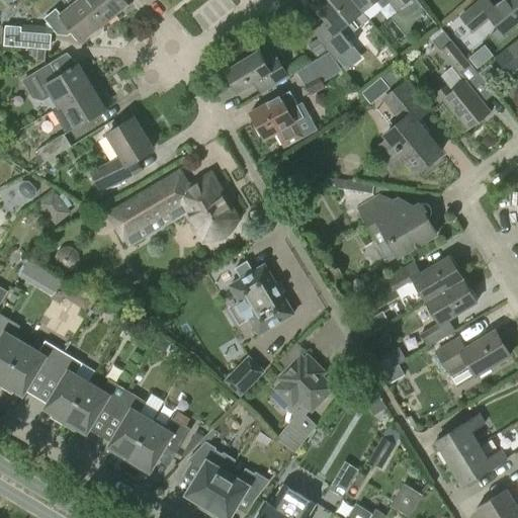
[(82,42),(105,23),(86,0),(75,0),(59,14),(57,10),(47,18),(58,32),(68,33),(72,30),(82,42)]
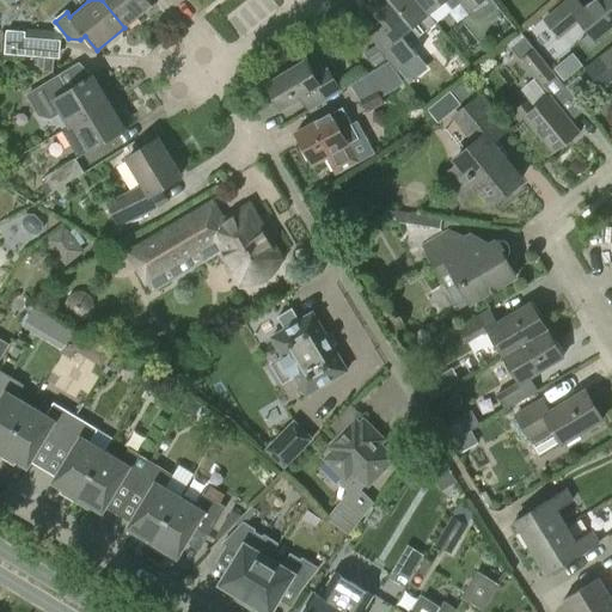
[(147,0),(102,0),(124,28),(152,5),(147,0)]
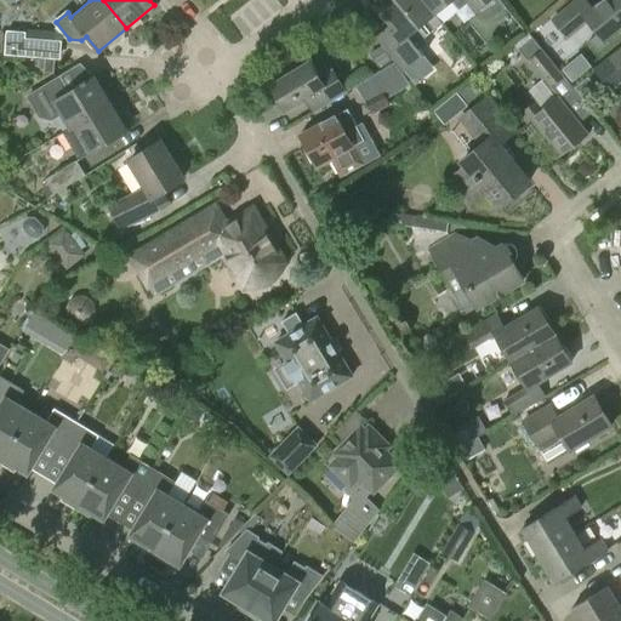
[(440,22),(436,17),(422,0),(381,0),(375,6),(389,26),(375,38),(403,72),(422,56),(416,49),(425,41),(421,38),(440,22)]
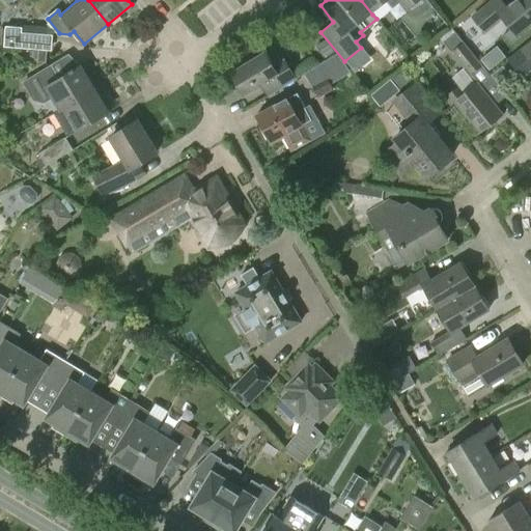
[(431,7),(425,0),(361,0),(372,15),(390,0),(397,0),(407,11),(409,9),(417,20),(431,7)]
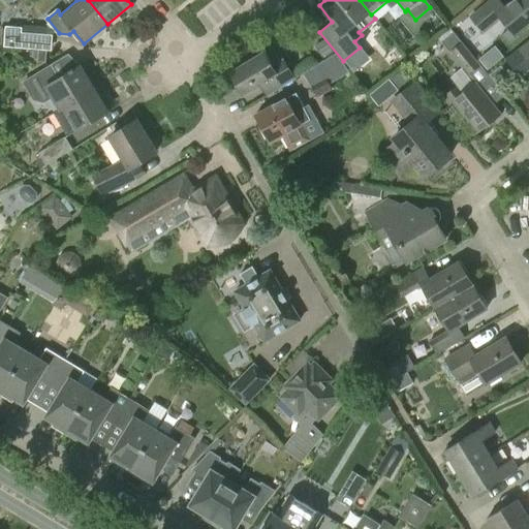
[(507,44),(518,36),(516,33),(528,22),(528,0),(514,0),(504,8),(497,0),(491,0),(471,17),(483,31),(500,17),(509,28),(500,35),(507,44)]
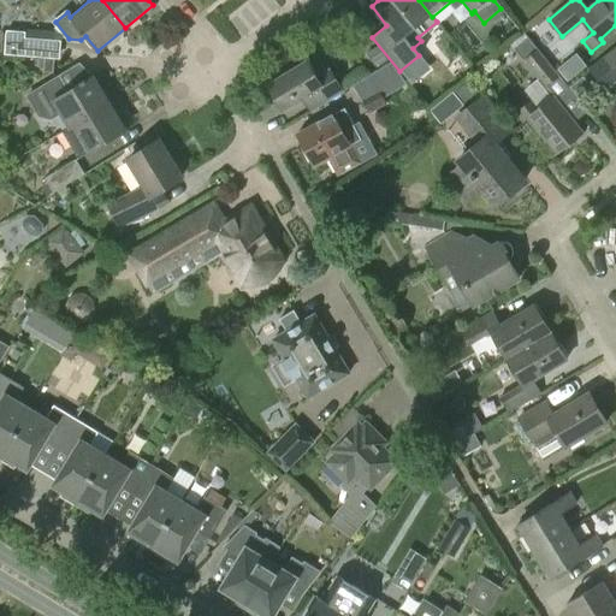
[(27,29),(25,33),(6,31),(5,55),(45,58),(45,72),(53,72),(54,59),(59,59),(61,41),(57,41),(57,31),(27,29)]
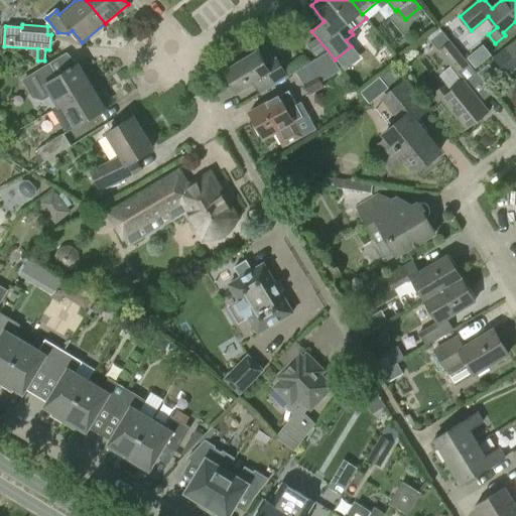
[(438,50),(463,81),(452,90),(446,83),(431,96),(437,104),(442,100),(468,130),(489,112),(468,86),(478,78),(448,42),(441,33),(431,41),(438,50)]
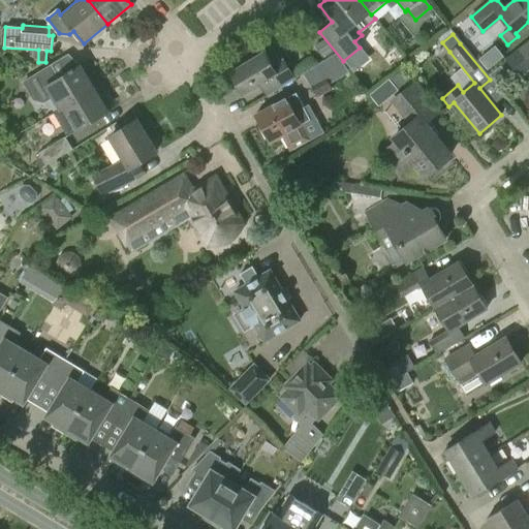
[(332,50),(325,40),(316,47),(322,56),(332,50)]
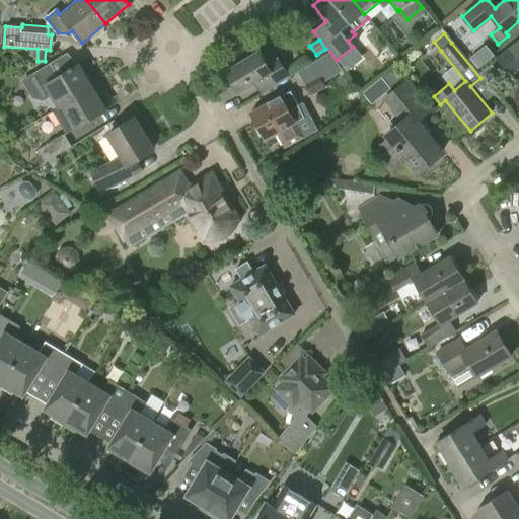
[(518,42),(509,50),(518,63),(518,42)]
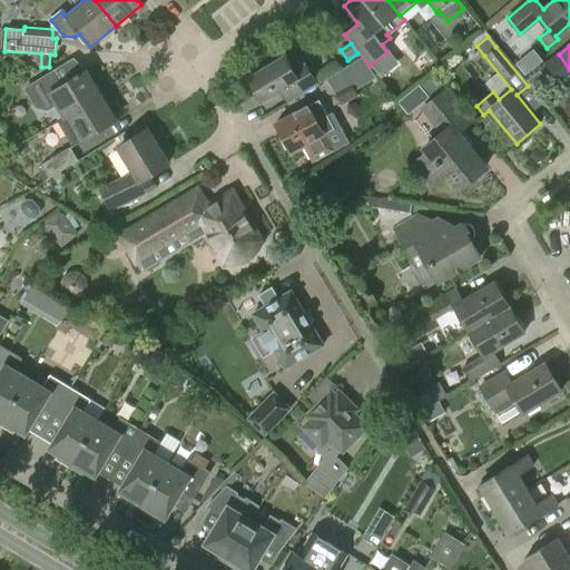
[(524,74),(542,59),(532,48),(516,62),(524,74)]
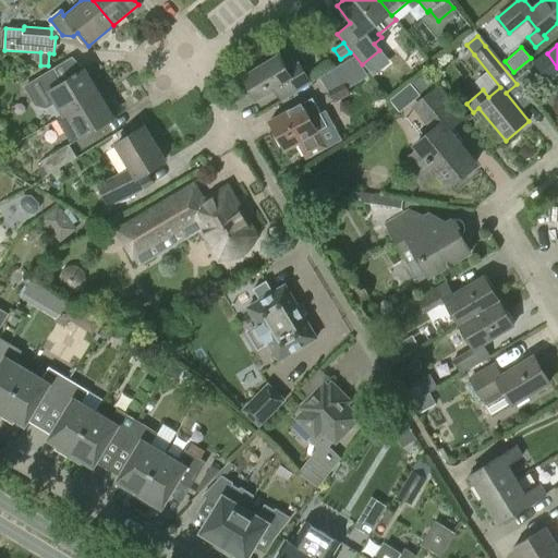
[(311,83),(298,63),(288,70),(279,56),(244,77),(257,100),(280,87),(287,98),(311,83)]
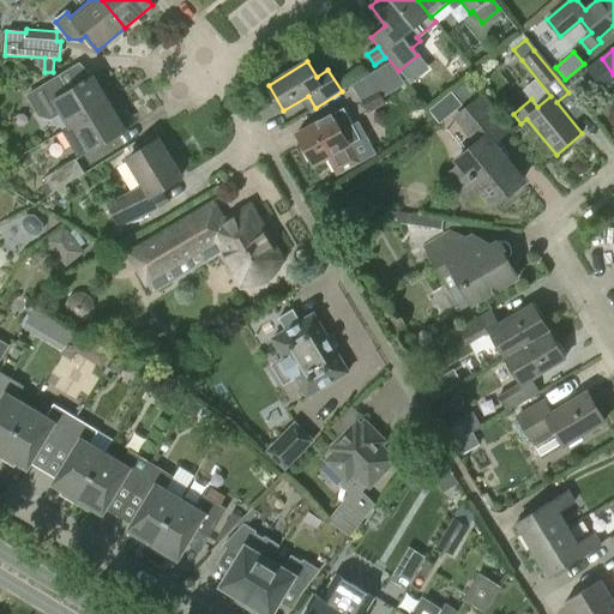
[(68,127),(73,125),(108,103),(91,76),(52,100),(68,127)]
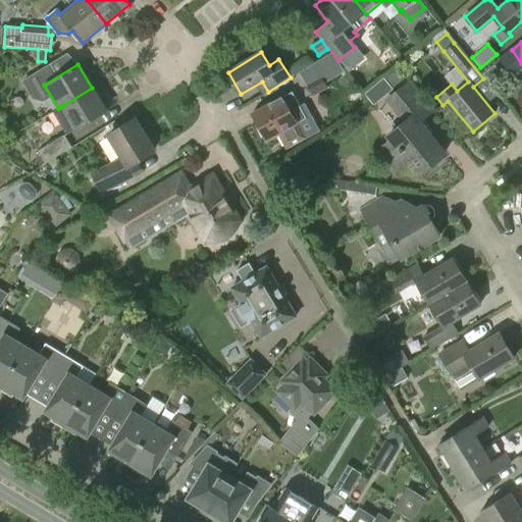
[(327,89),(321,76),(307,84),(313,96),(327,89)]
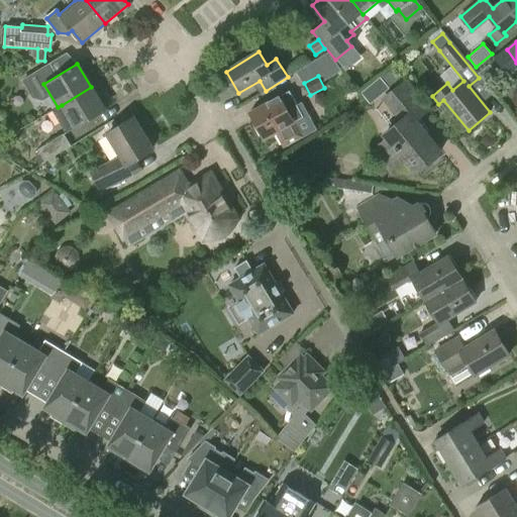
[(415,173),(440,151),(414,120),(425,111),(403,84),(384,99),(401,120),(385,134),(388,138),(375,149),(392,171),(405,160),(415,173)]
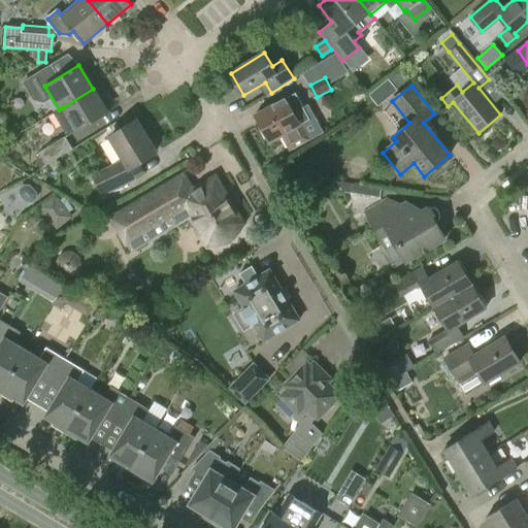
[(107,111),(93,89),(63,107),(76,130),(107,111)]
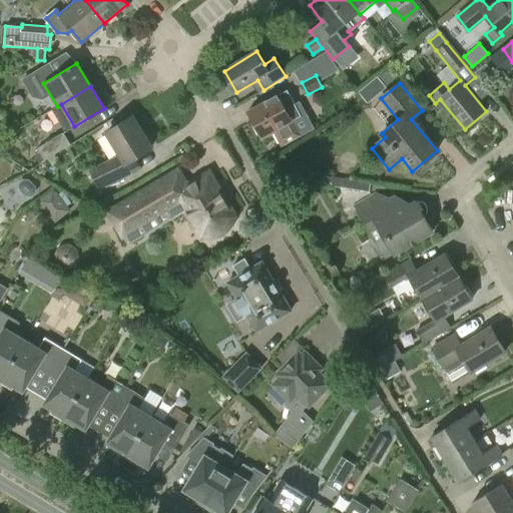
[(248,112),(263,139),(273,134),(281,149),(314,131),(300,105),(297,107),(289,91),(248,112)]
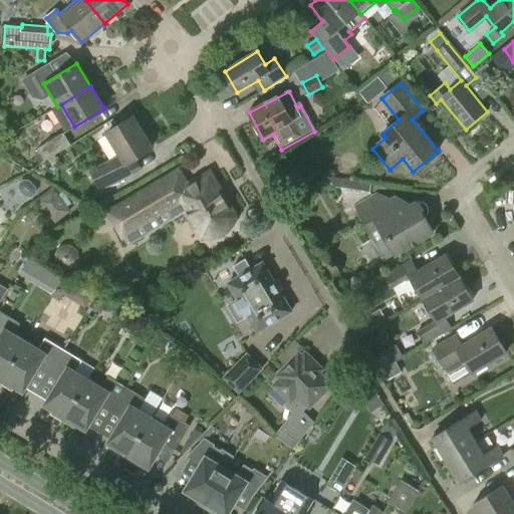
[(134,116),(106,133),(119,156),(88,171),(92,179),(99,192),(126,179),(120,166),(124,164),(152,148),(134,116)]
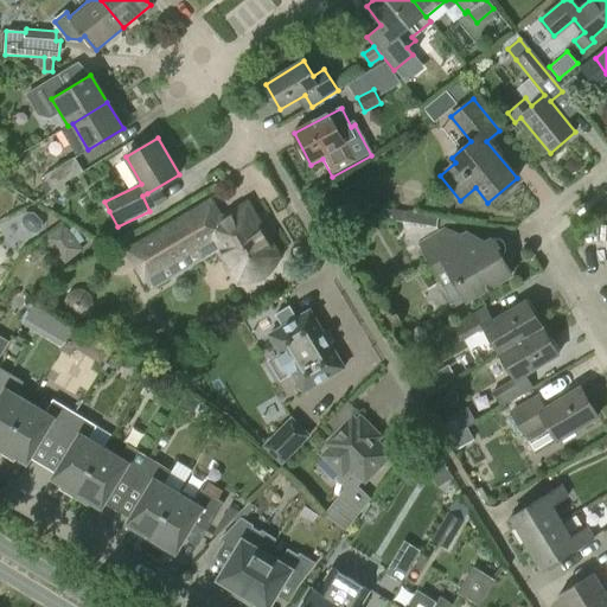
[(83,172),(75,158),(44,177),(52,190),(83,172)]
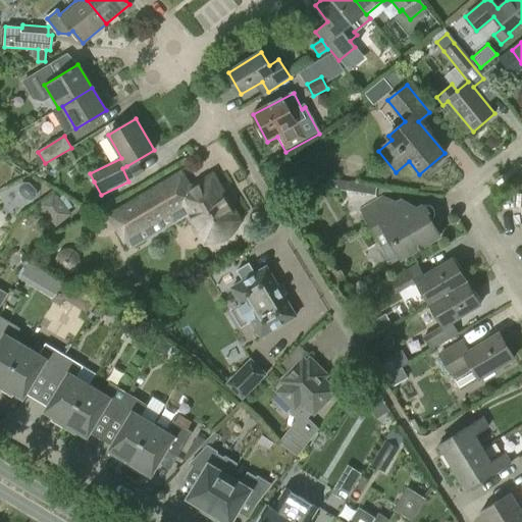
[(240,221),(228,202),(213,175),(190,189),(181,174),(110,216),(128,247),(146,236),(146,235),(140,239),(135,230),(168,211),(172,217),(176,218),(187,211),(193,222),(192,225),(197,232),(200,233),(203,239),(205,238),(208,239),(210,239),(214,240),(217,239),(221,239),(223,238),(226,237),(228,235),(230,233),(233,230),(235,229),(236,228),(237,225),(238,223),(239,221),(240,221)]
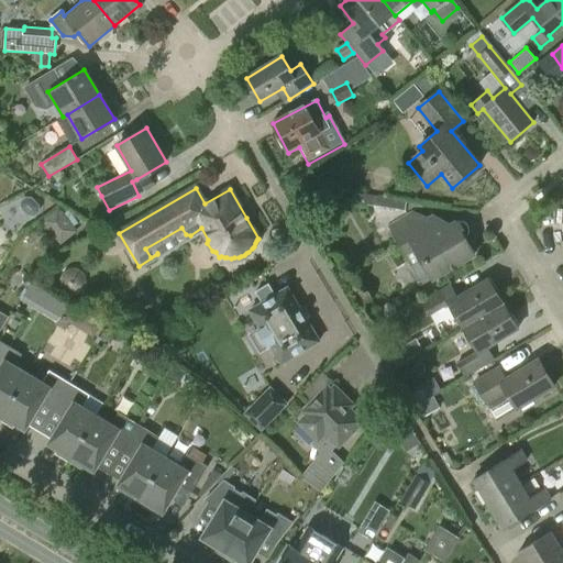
[(20,200),(20,207),(26,214),(33,214),(37,211),(37,203),(31,196),(24,196),(20,200)]
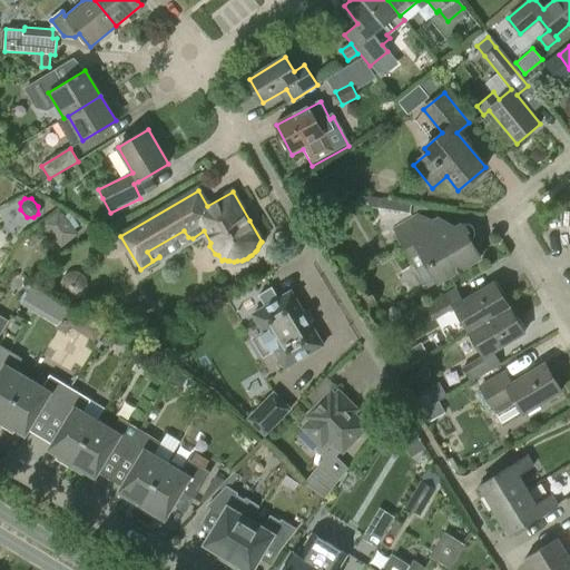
[(383,200),(382,209),(410,214),(411,204),(383,200)]
